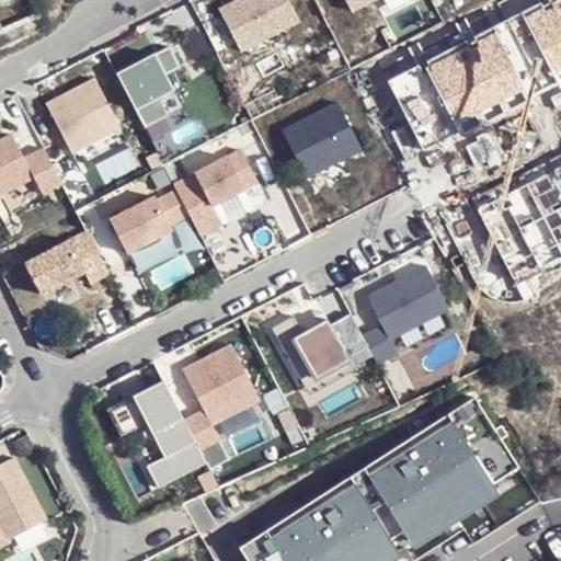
[(239,0),(220,10),(241,52),(299,22),(288,0),(239,0)]
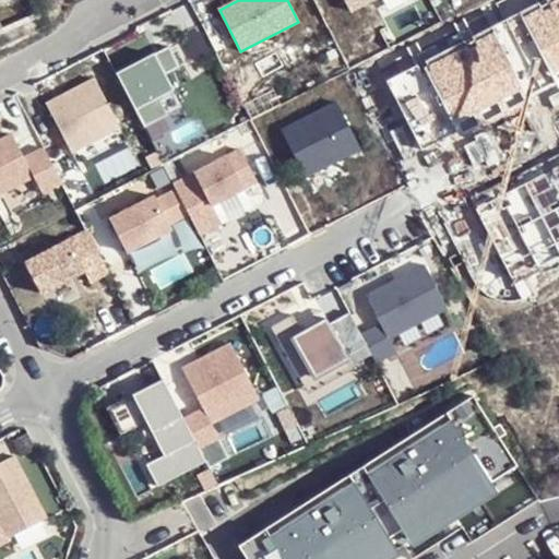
[(345,0),(352,11),(372,0),(345,0)]
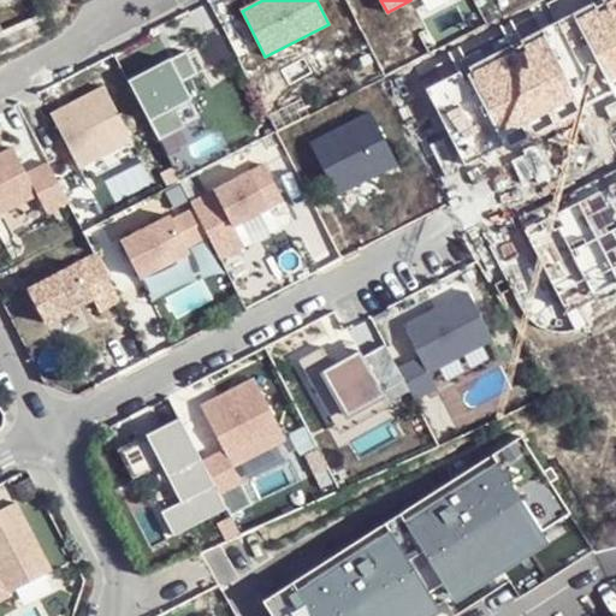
[(184,53),(129,82),(159,141),(184,128),(173,107),(188,100),(181,84),(196,76),(184,53)]
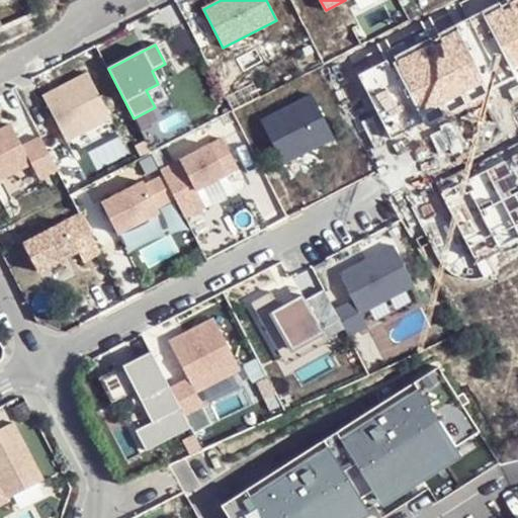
[(42,96),(67,143),(111,119),(87,74),(42,96)]
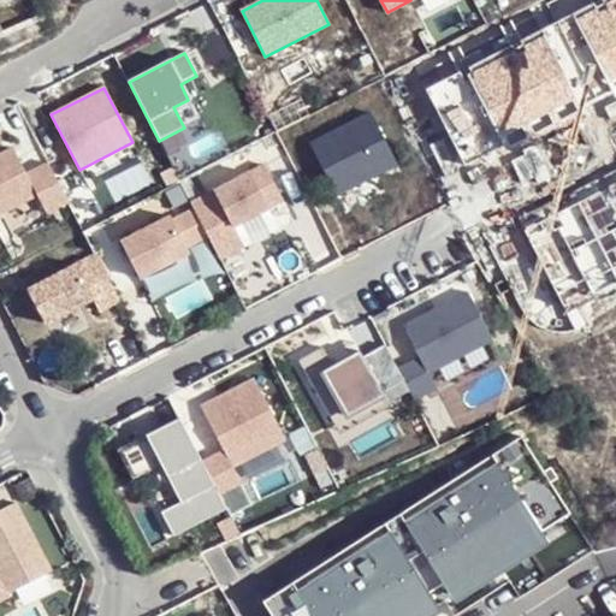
[(311,144),(337,196),(397,165),(372,113),(311,144)]
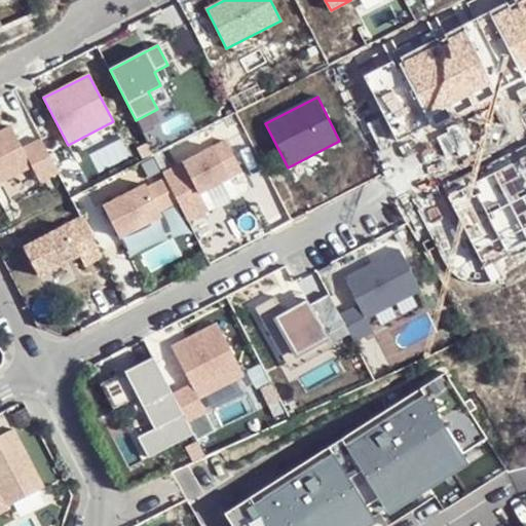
[(68,145),(74,157),(119,134),(113,121),(68,145)]
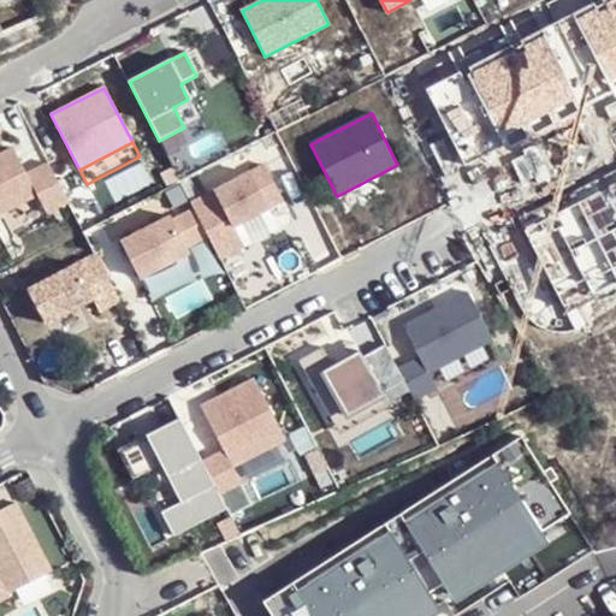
[(67,202),(48,164),(27,175),(13,148),(0,154),(0,214),(37,195),(46,213),(67,202)]
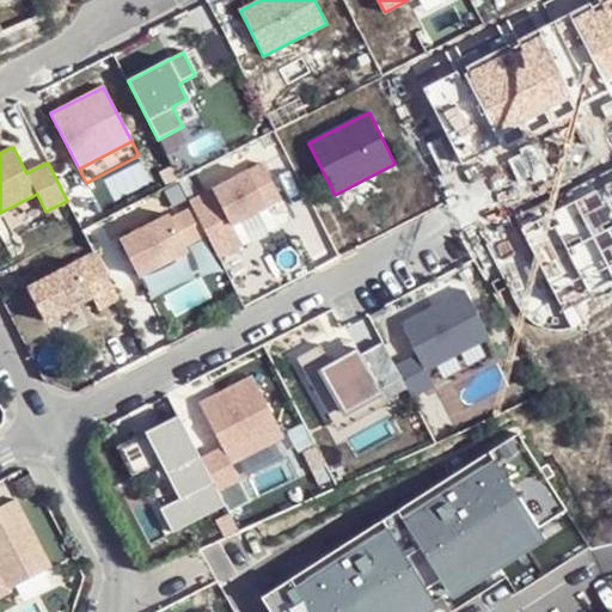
[(190,202),(193,208),(206,234),(218,258),(242,245),(232,225),(281,200),(263,165),(190,202)]
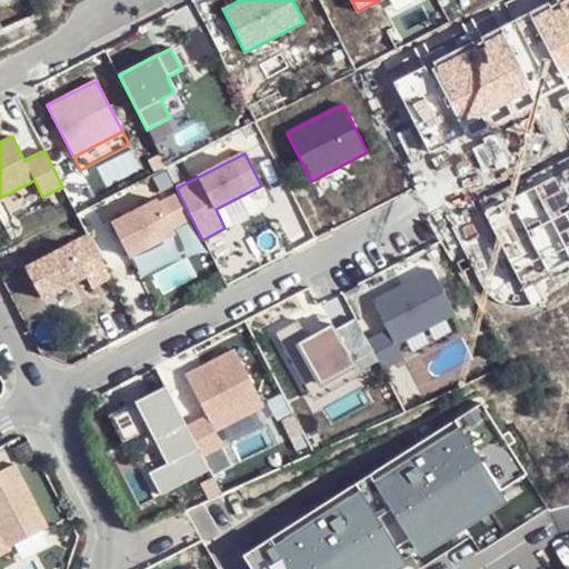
[(191,218),(179,193),(159,203),(157,200),(111,223),(129,257),(175,233),(172,228),(191,218)]
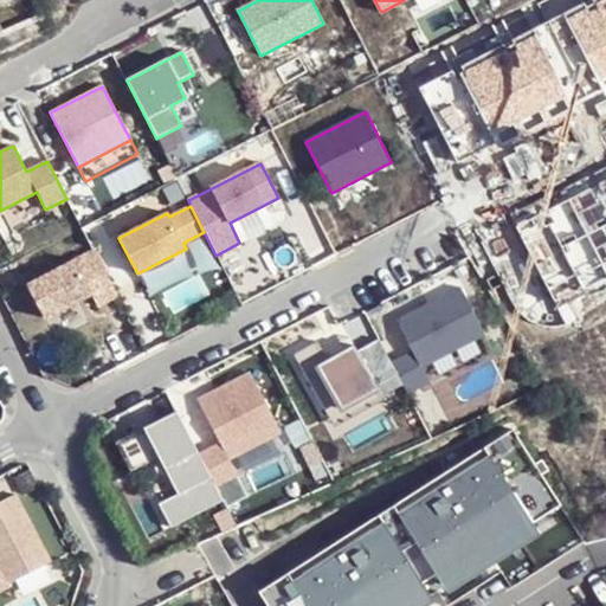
[(94,251),(26,285),(43,318),(91,295),(97,308),(117,297),(94,251)]
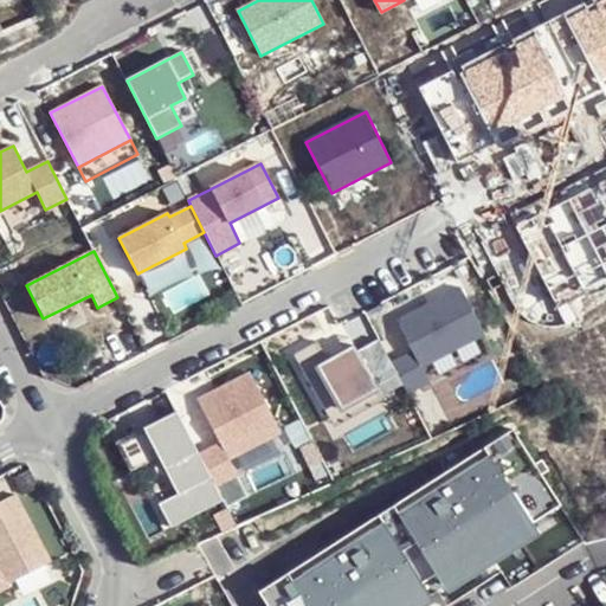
[(485,336),(462,290),(398,323),(414,355),(393,366),(408,395),(430,384),(423,368),(485,336)]
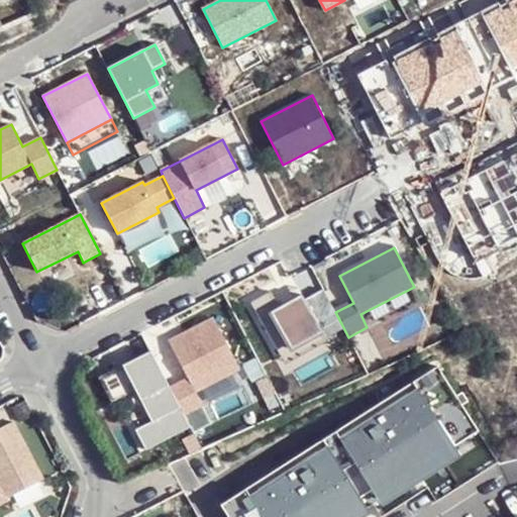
[(271,292),(250,304),(284,363),(326,339),(302,295),(280,308),(271,292)]
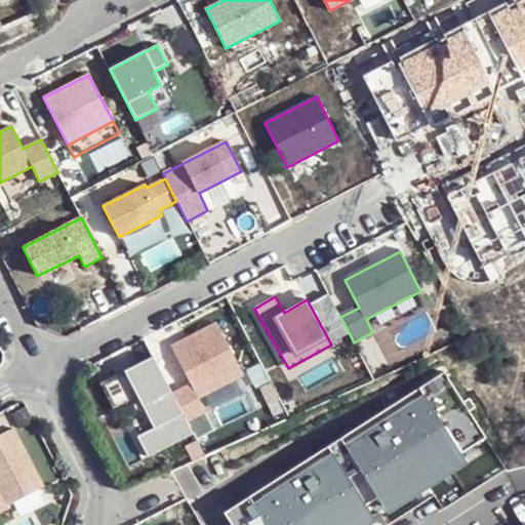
[(191,387),(172,396),(187,423),(205,414),(198,400),(236,380),(209,328),(171,348),(191,387)]
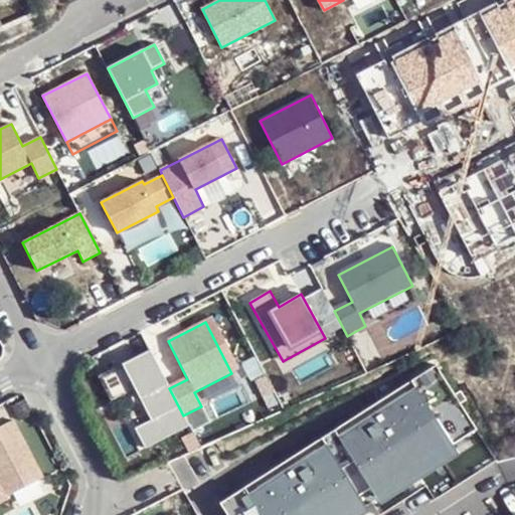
[(150,350),(125,363),(129,370),(136,367),(135,364),(152,355),(150,350)]
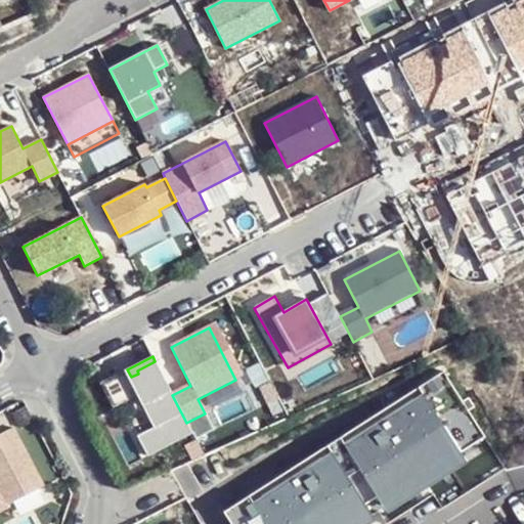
[(172,395),(155,361),(137,370),(138,374),(131,377),(127,369),(99,384),(113,409),(137,397),(154,429),(132,440),(142,461),(192,435),(186,423),(172,395)]
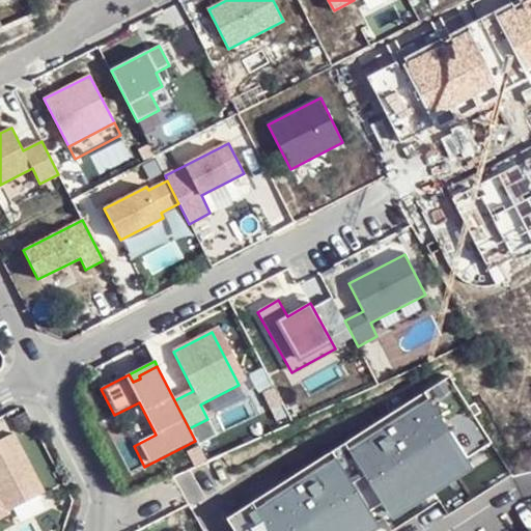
[(447,372),(224,512),(235,530),(340,530),(488,437),(447,372)]
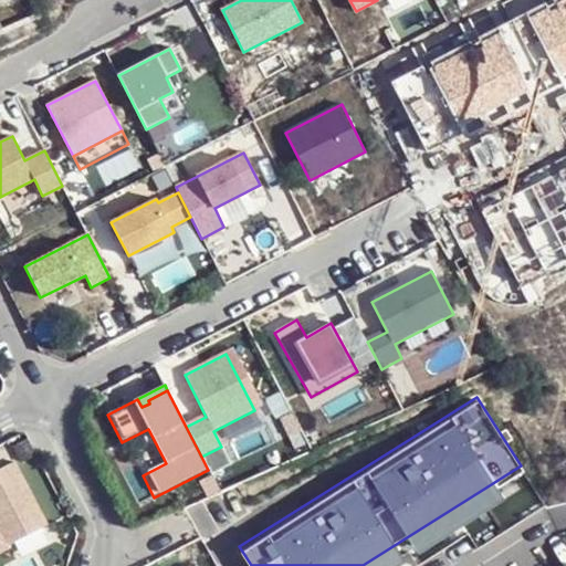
[(11,463),(0,468),(0,535),(4,546),(43,526),(11,463)]
